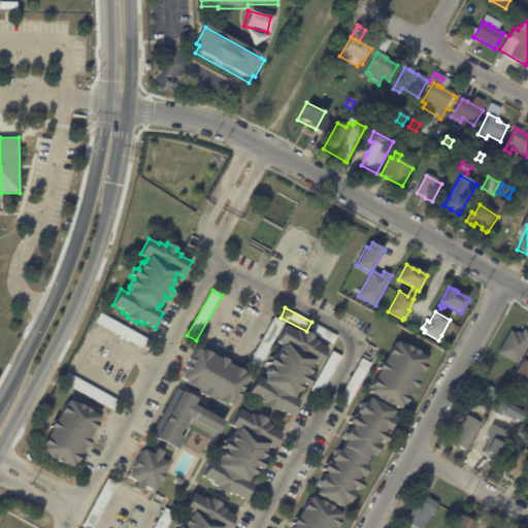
[(146,338),(153,342),(147,353),(95,323),(101,312),(146,338)]
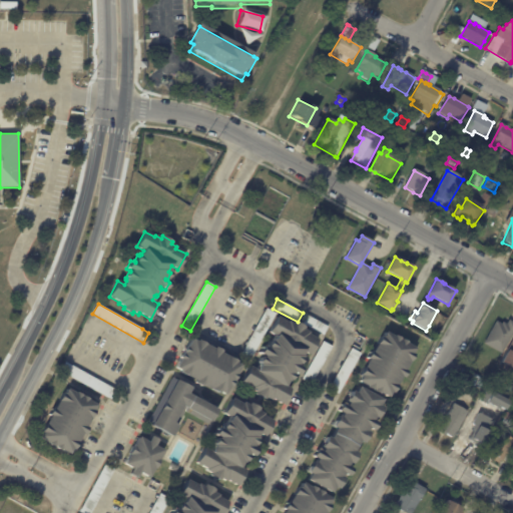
[(277,314),(249,361),(240,356),(267,309),(277,314)]
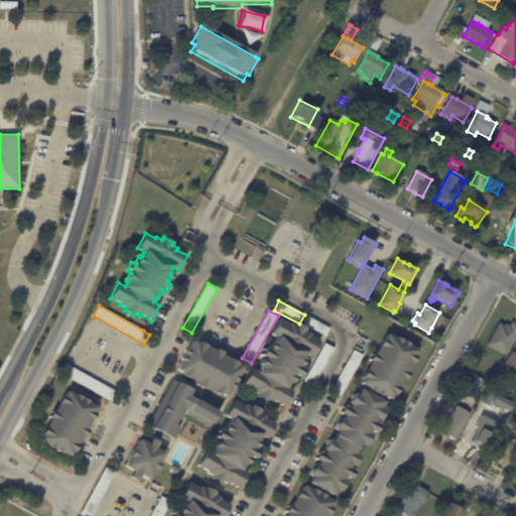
[(331,330),(326,339),(301,325),(307,315),(331,330)]
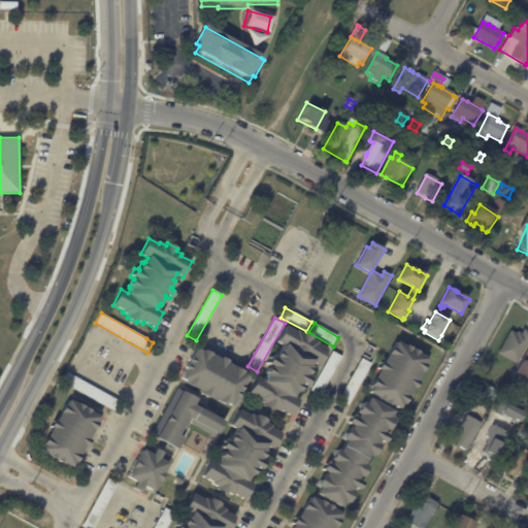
[(302,332),(303,330),(312,336),(311,338),(318,341),(317,343),(327,350),(319,365),(311,361),(309,366),(310,366),(309,367),(311,368),(307,375),(306,374),(305,375),(310,378),(306,386),(301,383),(300,385),(302,386),(298,392),(297,391),(296,393),(295,393),(293,397),(298,400),(290,416),(279,409),(278,411),(272,408),(271,411),(261,405),(262,403),(257,400),(258,398),(248,392),(257,376),(263,381),(266,376),(265,375),(266,373),(265,373),(268,367),(269,368),(270,366),(266,364),(270,356),(274,359),(275,358),(274,357),(277,351),(278,352),(281,350),(283,345),(276,341),(285,326),(295,331),(296,330),(301,333),(302,332)]
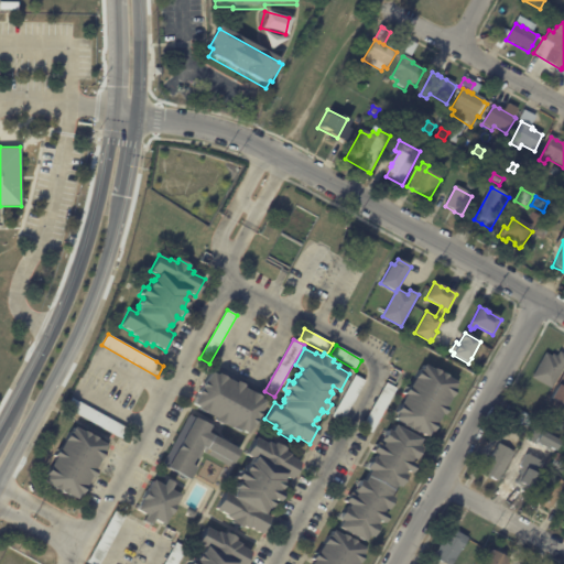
[(562,353),(563,354),(563,367),(552,389),(532,378),(546,353),(552,356),(553,354),(557,356),(561,351),(562,353)]
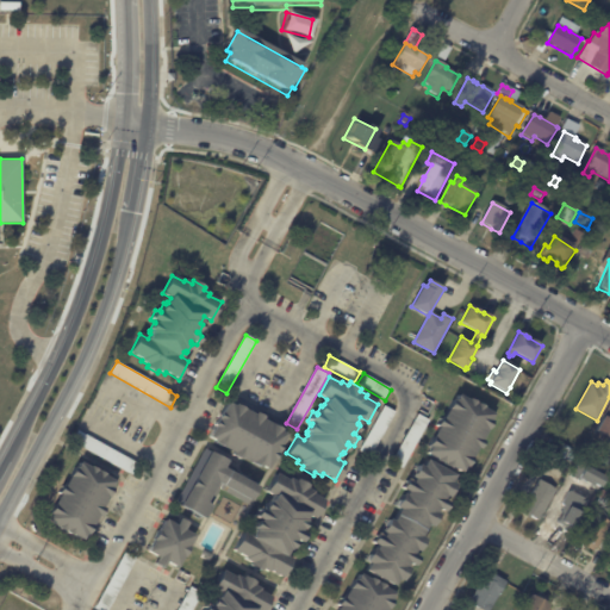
[(427,454),(430,447),(428,447),(439,427),(436,427),(441,417),(443,418),(453,399),(455,400),(459,394),(470,399),(470,398),(477,402),(475,404),(477,404),(478,403),(484,406),(484,408),(493,414),(491,421),(492,421),(489,429),(487,429),(481,440),(484,442),(480,449),(478,448),(467,468),(465,466),(462,473),(452,467),(452,468),(444,465),(444,464),(443,462),(443,464),(436,460),(436,459),(427,454)]
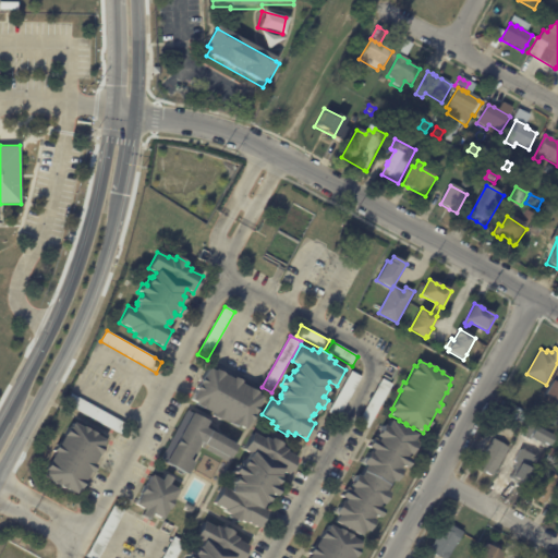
[(229,377),(233,379),(234,378),(242,381),(241,384),(258,393),(257,395),(263,398),(258,408),(259,409),(255,415),(252,422),(251,421),(245,431),(240,427),(239,428),(221,420),(220,421),(213,417),(214,415),(197,405),(197,404),(192,401),(197,391),(195,390),(198,385),(199,386),(201,385),(199,384),(203,377),(204,378),(209,368),(215,372),(216,370),(229,377)]
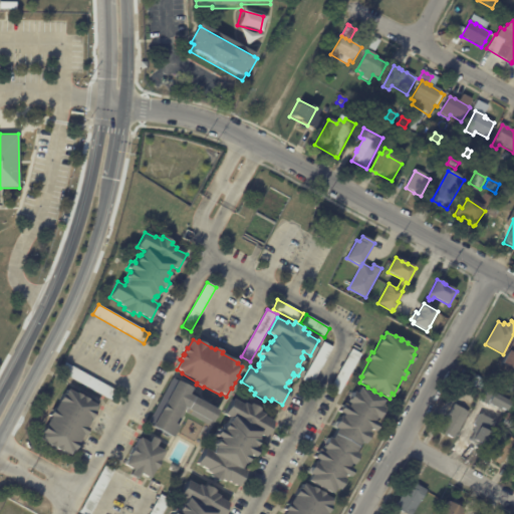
[(333,347),(312,386),(303,380),(324,342),(333,347)]
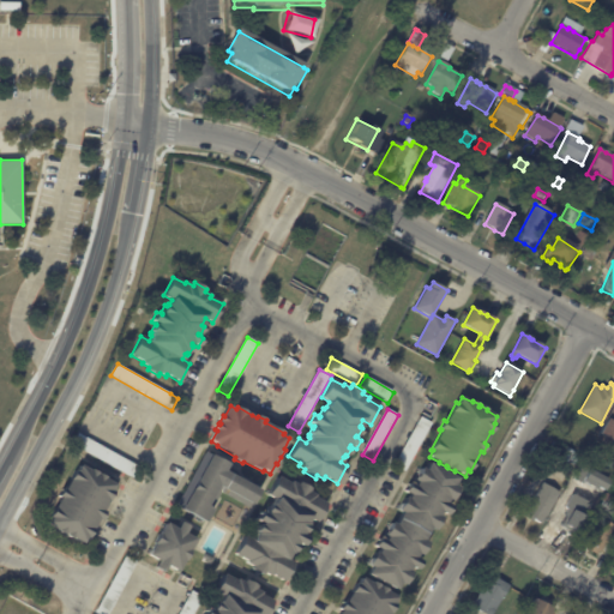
[(613,441),(612,445),(605,441),(607,438),(601,434),(613,409),(613,441)]
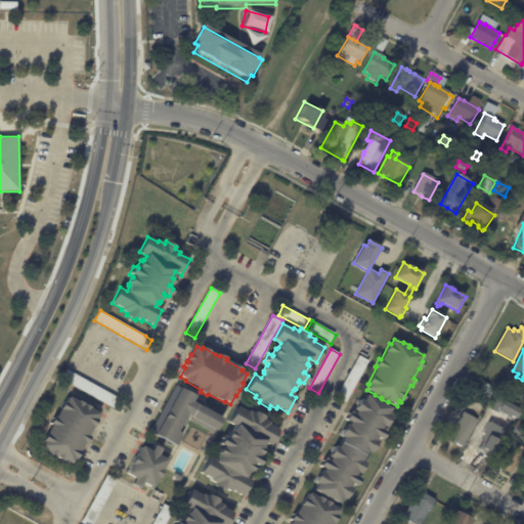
[(365,359),(369,361),(346,402),(337,397),(359,356),(365,359)]
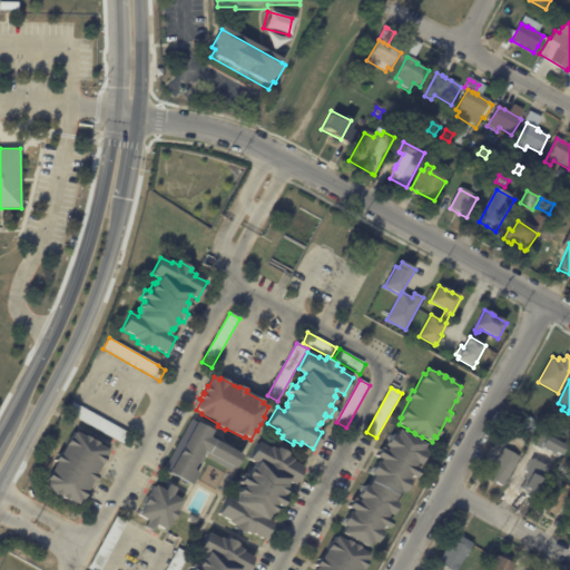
[(127,433),(130,434),(125,444),(68,413),(74,403),(127,433)]
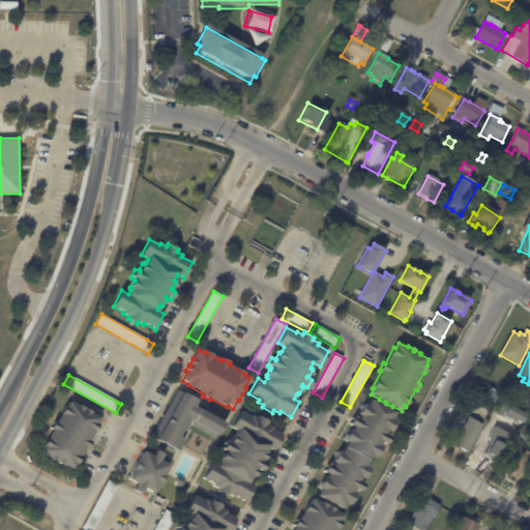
[(512,385),(521,388),(517,396),(508,392),(512,385)]
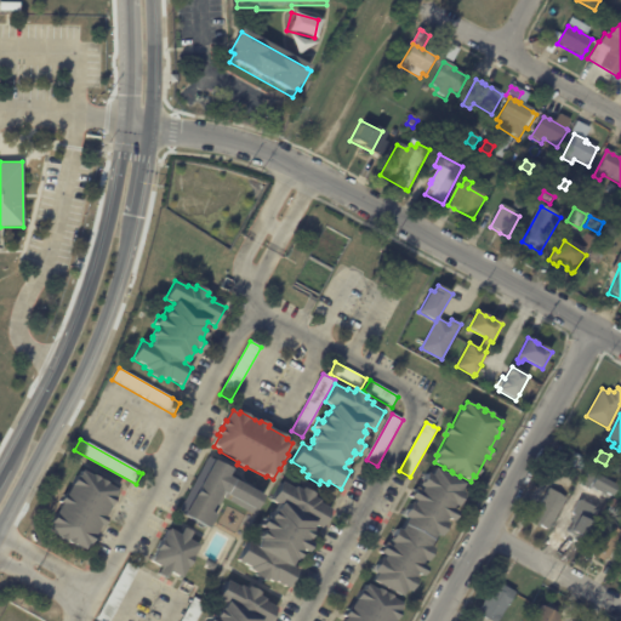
[(210,459),(232,471),(228,477),(265,497),(256,512),(254,511),(252,513),(224,497),(215,516),(216,516),(209,529),(178,513),(209,457),(210,459)]
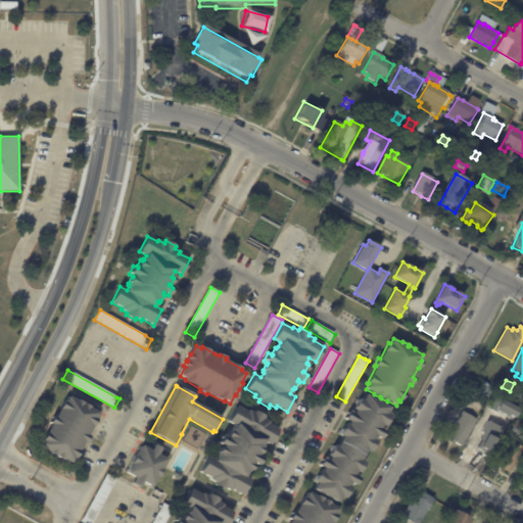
[(496,397),(501,390),(508,395),(504,401),(496,397)]
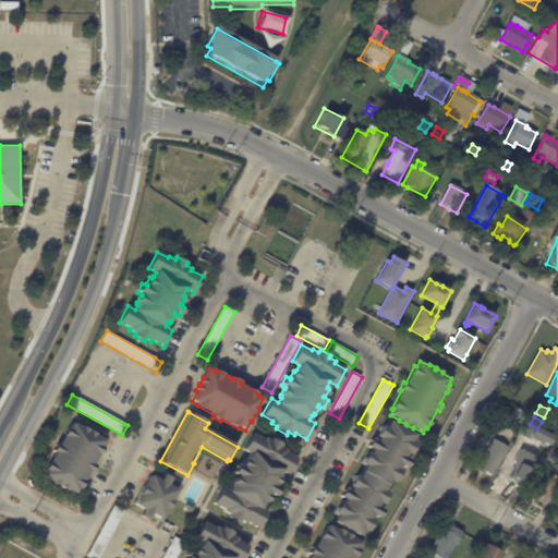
[(335,522),(338,516),(334,513),(340,501),(342,504),(344,500),(340,497),(344,489),(349,492),(351,488),(349,487),(355,475),(359,476),(365,465),(361,464),(367,452),(371,453),(372,450),(367,447),(372,438),(377,441),(378,438),(376,437),(383,425),(386,426),(389,420),(415,434),(412,441),(416,444),(410,456),(409,455),(407,458),(410,460),(405,469),(400,465),(398,469),(401,471),(396,483),(390,480),(385,492),(389,494),(383,505),(381,505),(379,508),(383,510),(378,518),(374,516),(372,519),(374,521),(367,532),(364,530),(360,536),(335,522)]
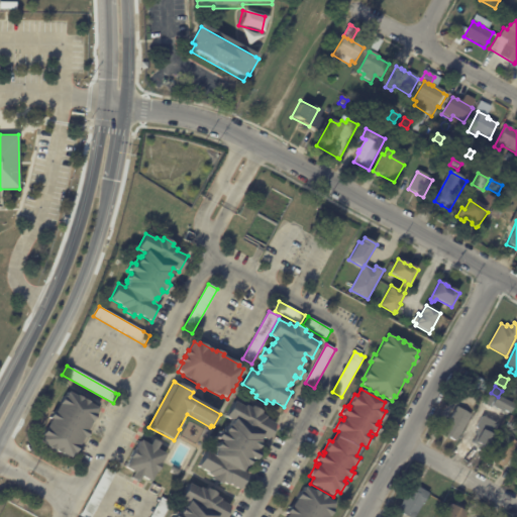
[(96,415),(87,430),(89,432),(85,438),(84,438),(75,453),(73,452),(70,458),(61,453),(61,454),(40,442),(43,436),(41,435),(50,420),(48,419),(54,411),(55,412),(64,397),(65,398),(68,392),(77,397),(77,396),(83,399),(82,400),(83,400),(84,400),(89,403),(89,404),(97,409),(94,414),(96,415)]
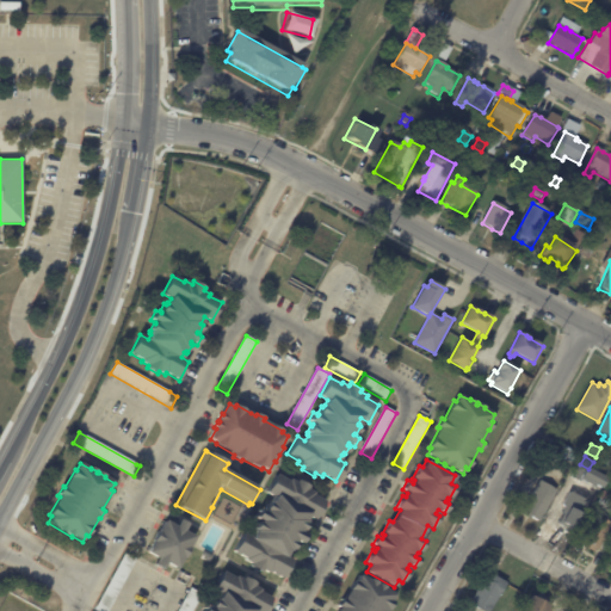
[(297,481),(309,488),(308,489),(314,494),(314,495),(325,503),(316,522),(308,517),(306,522),(307,523),(306,524),(308,525),(303,532),(302,531),(301,534),(306,536),(301,544),(296,542),(295,544),(296,544),(292,551),(291,550),(290,553),(289,553),(287,557),(292,561),(283,580),(271,572),(270,574),(264,571),(261,574),(251,567),(252,566),(245,561),(246,560),(233,551),(245,534),(252,538),(255,535),(253,534),(255,531),(254,530),(259,523),(260,522),(254,519),(260,510),(265,513),(265,512),(264,511),(269,504),(270,504),(271,503),(272,503),(275,498),(266,492),(277,475),(289,482),(290,480),(296,483),(297,481)]
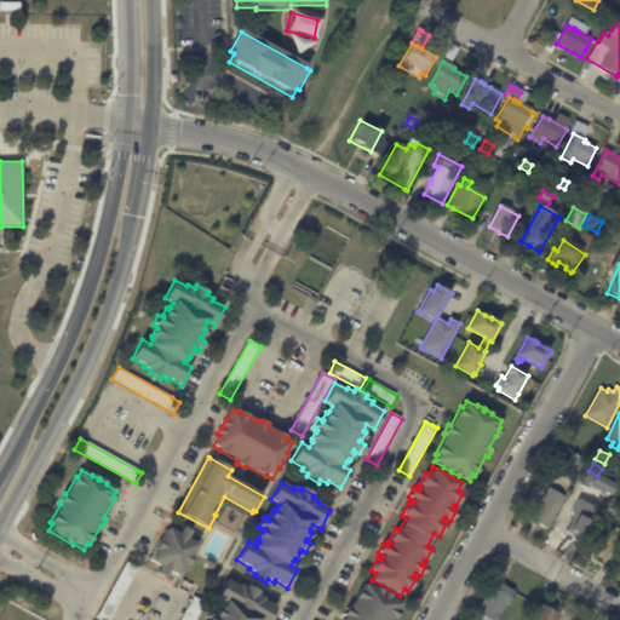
[(606,493),(600,489),(603,482),(612,487),(608,494),(606,493)]
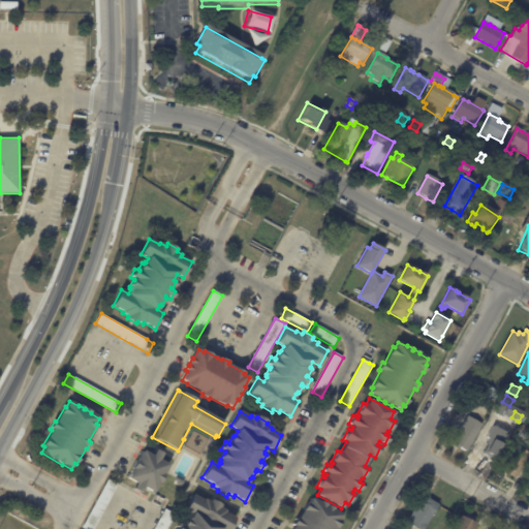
[(483,425),(468,452),(462,448),(461,450),(453,445),(468,416),(483,425)]
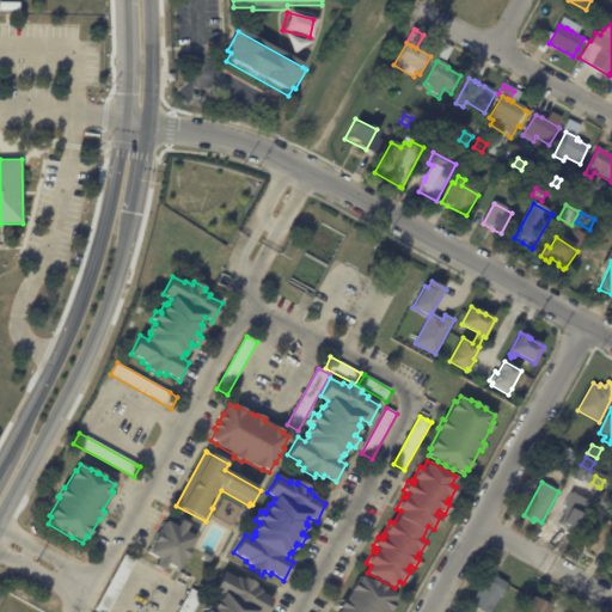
[(611,510),(600,503),(603,500),(606,501),(611,491),(611,510)]
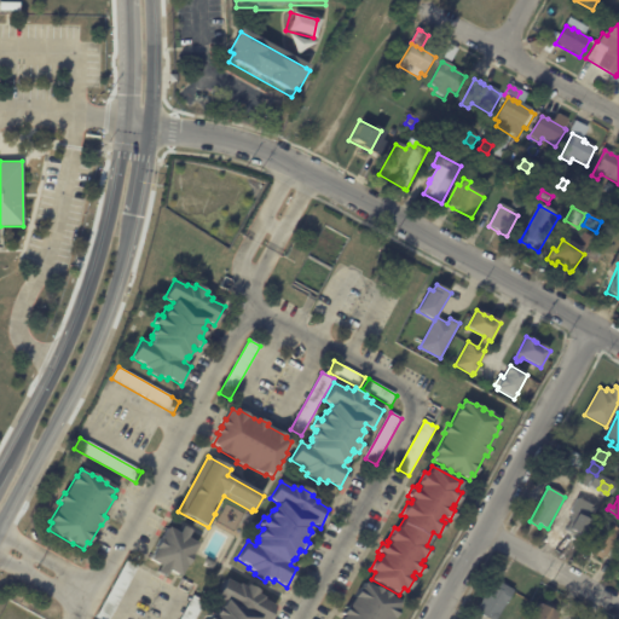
[(576,507),(597,520),(586,541),(582,538),(578,545),(570,541),(566,547),(556,541),(576,507)]
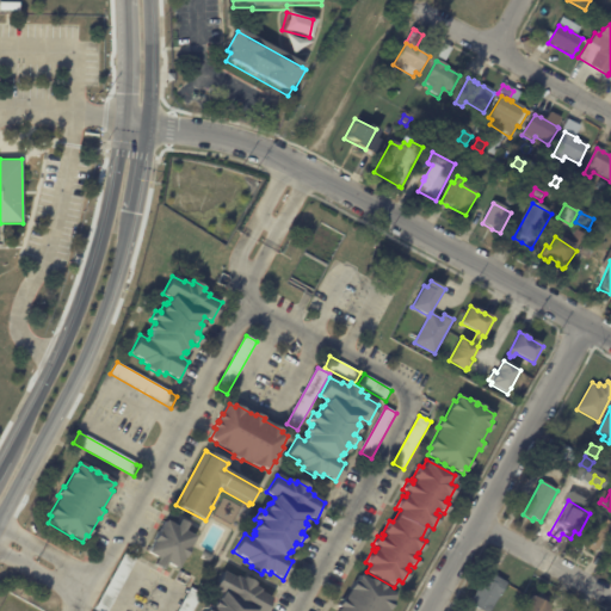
[(610,523),(610,525),(599,549),(597,549),(596,551),(579,543),(586,529),(590,520),(591,522),(594,514),(610,523)]
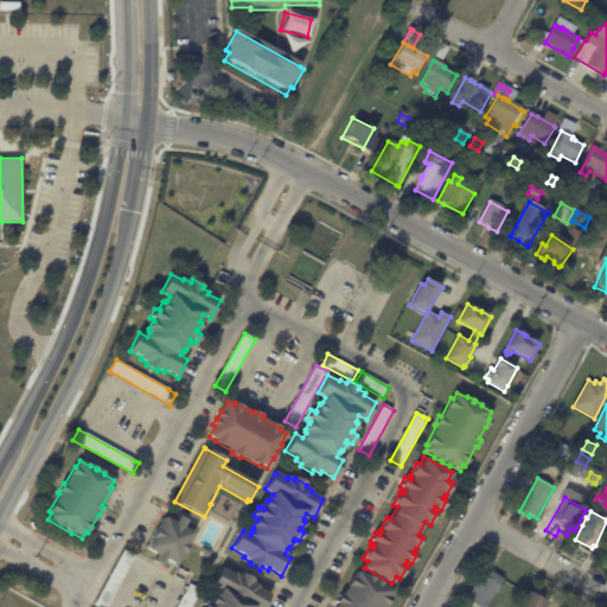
[(185,521),(186,522),(183,528),(193,534),(187,544),(189,545),(177,567),(166,560),(163,567),(154,562),(158,556),(146,550),(153,538),(152,538),(165,517),(174,523),(179,517),(185,521)]
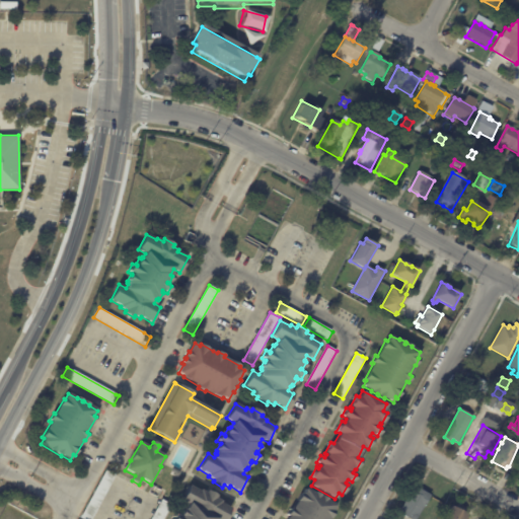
[(106,470),(116,475),(92,518),(81,518),(105,470),(106,470)]
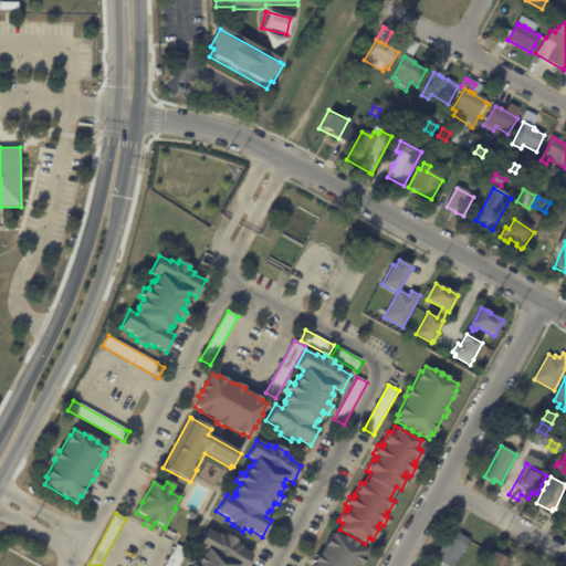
[(227,536),(237,542),(236,544),(241,547),(240,548),(252,555),(245,565),(188,565),(190,563),(196,565),(196,564),(195,564),(199,556),(200,557),(201,556),(205,551),(197,546),(207,530),(217,536),(218,534),(224,538),(226,535),(227,536)]
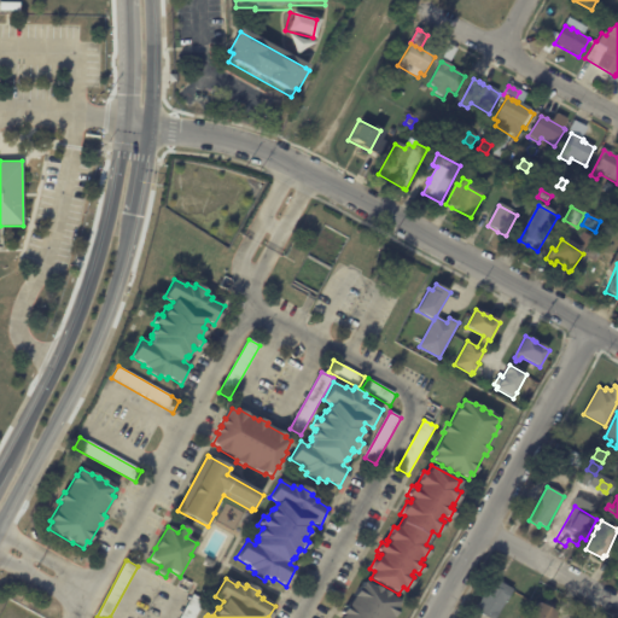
[(499,581),(514,590),(497,617),(487,617),(476,611),(495,578),(499,581)]
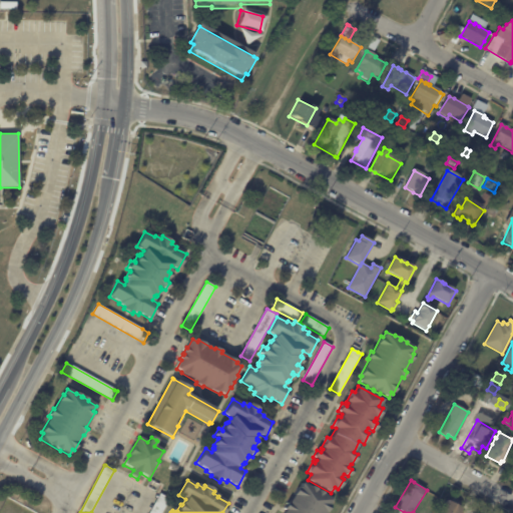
[(283,512),(285,511),(284,510),(288,502),(289,503),(298,487),(300,488),(303,483),(311,488),(312,486),(317,490),(317,491),(318,490),(324,493),(324,494),(332,499),(329,504),(330,505),(325,512),(283,512)]
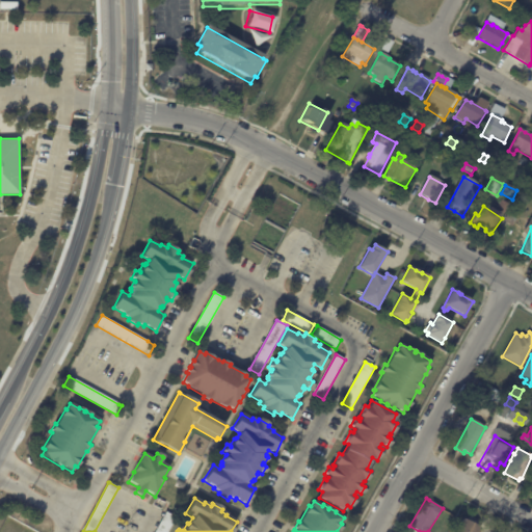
[(155,531),(166,512),(176,517),(167,531),(155,531)]
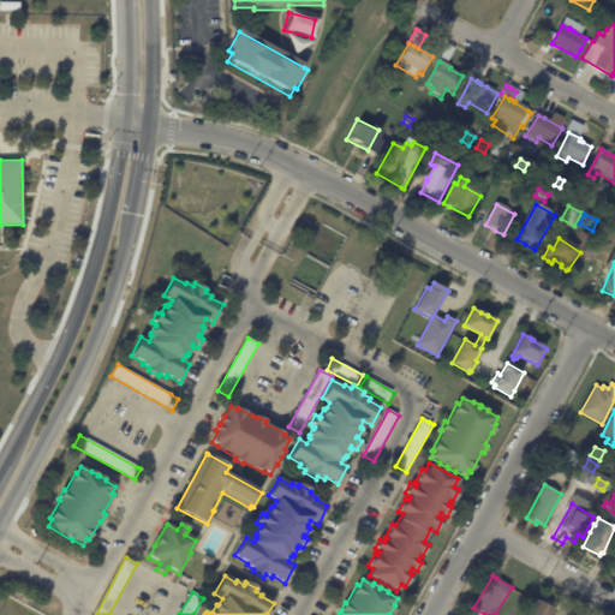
[(543,603),(556,610),(553,614),(527,614),(537,599),(543,603)]
